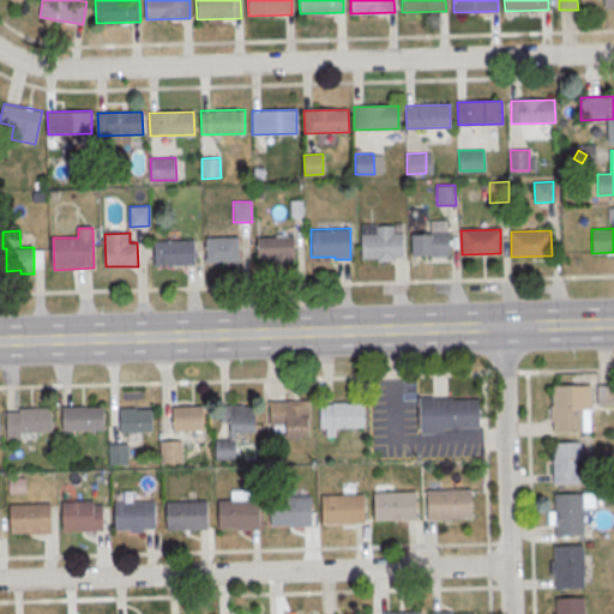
[(361,234),(399,233),(401,257),(362,257),(361,234)]
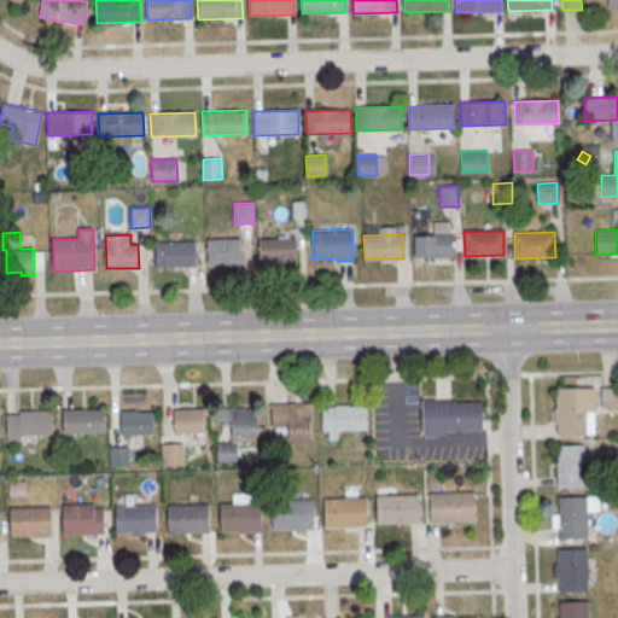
[(413,235),(452,234),(453,258),(413,258),(413,235)]
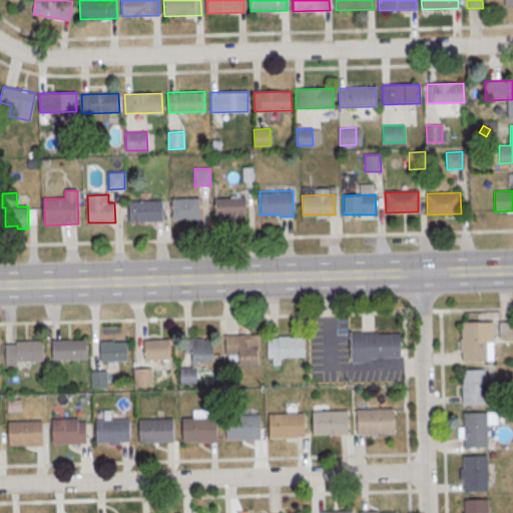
[(172,198),(199,197),(200,217),(172,218),(172,198)]
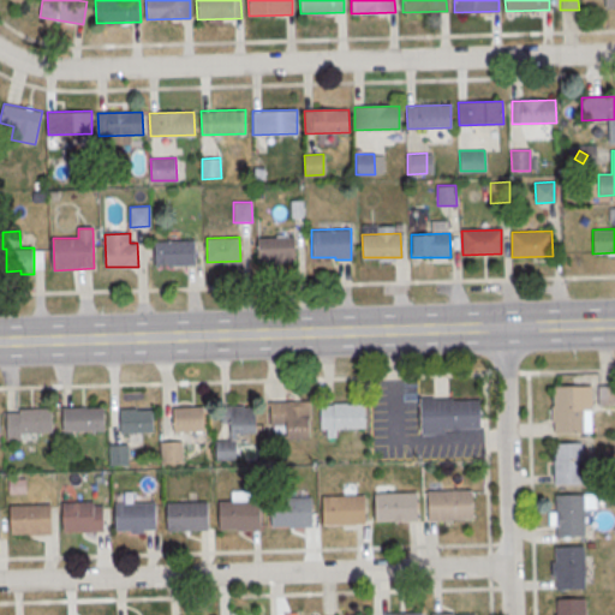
[(257,238),(294,237),(296,260),(258,261),(257,238)]
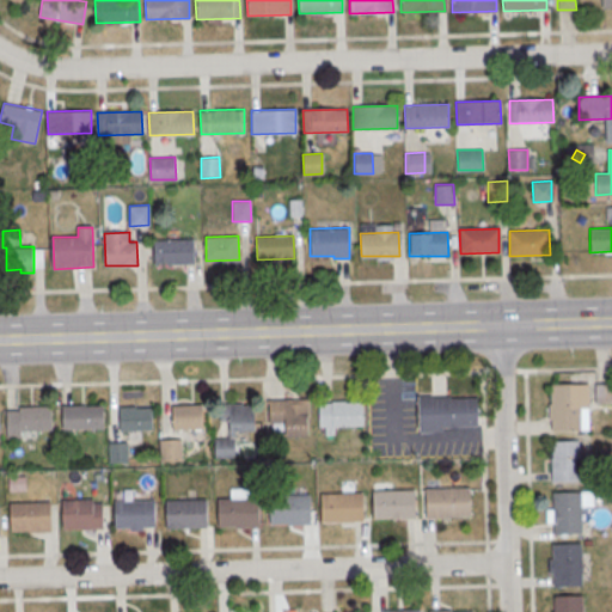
[(154,240),(193,239),(194,263),(155,263),(154,240)]
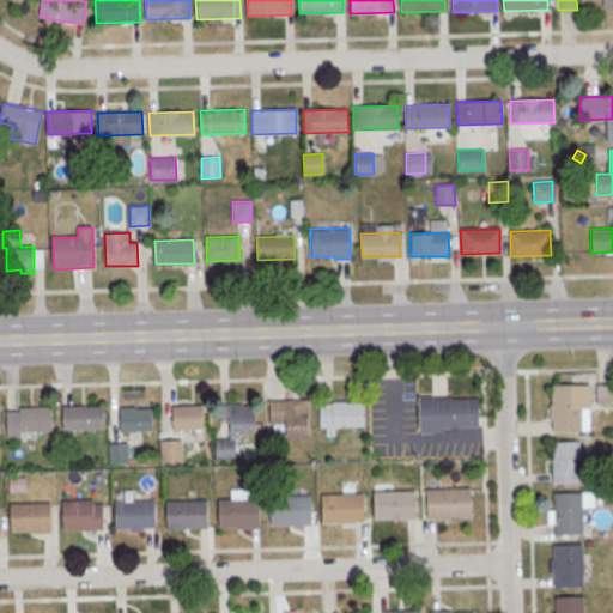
[(590,384),(551,384),(551,431),(590,431),(590,384)]
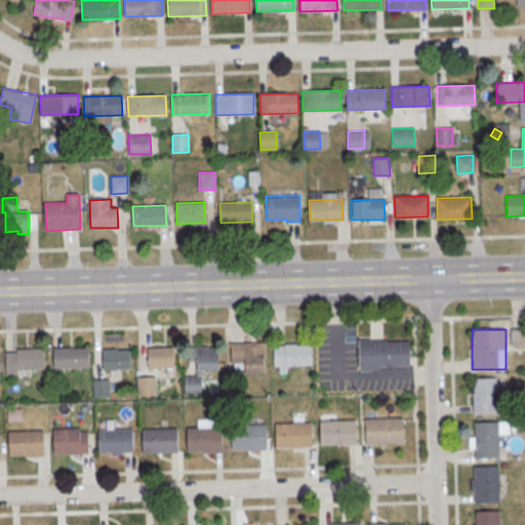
[(511,346),(524,345),(524,329),(511,329),(511,346)]
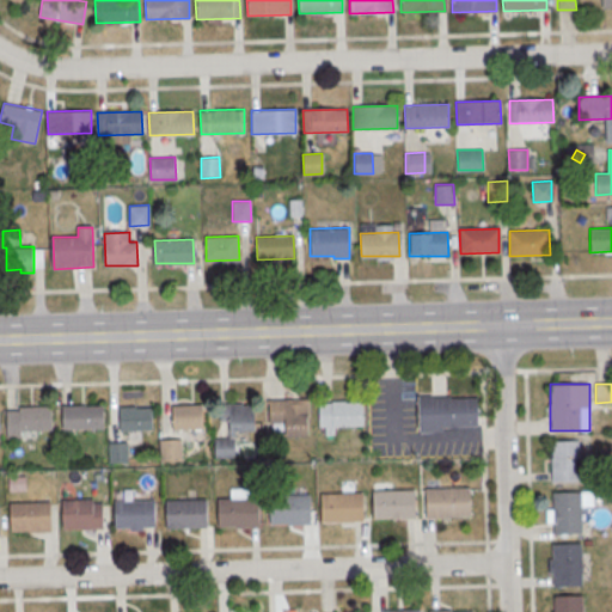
[(418,396),(420,432),(442,432),(442,426),(478,424),(477,397),(451,397),(451,395),(418,396)]
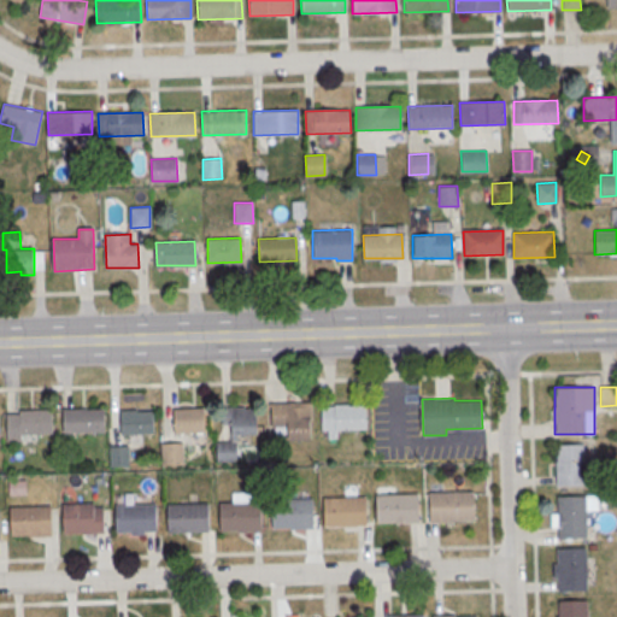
[(271,404),(271,427),(287,427),(288,441),(311,440),(310,419),(312,419),(311,403),(271,404)]
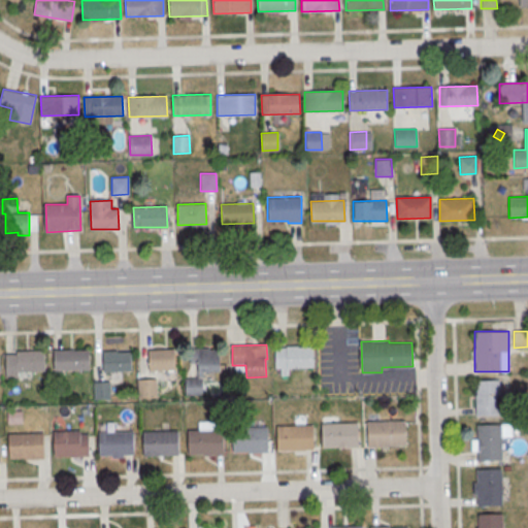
[(314,345),(276,345),(276,367),(314,367),(314,345)]
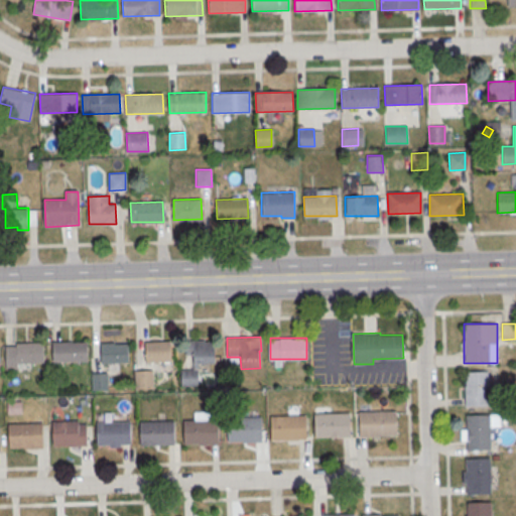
[(185,341),(185,350),(192,350),(194,362),(216,362),(215,340),(185,341)]
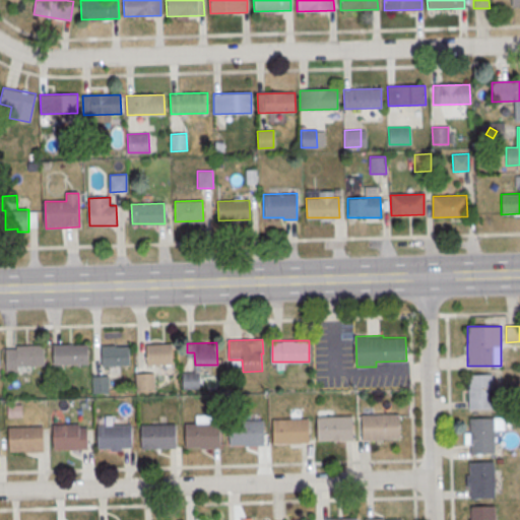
[(53,344),(87,343),(88,364),(54,365),(53,344)]
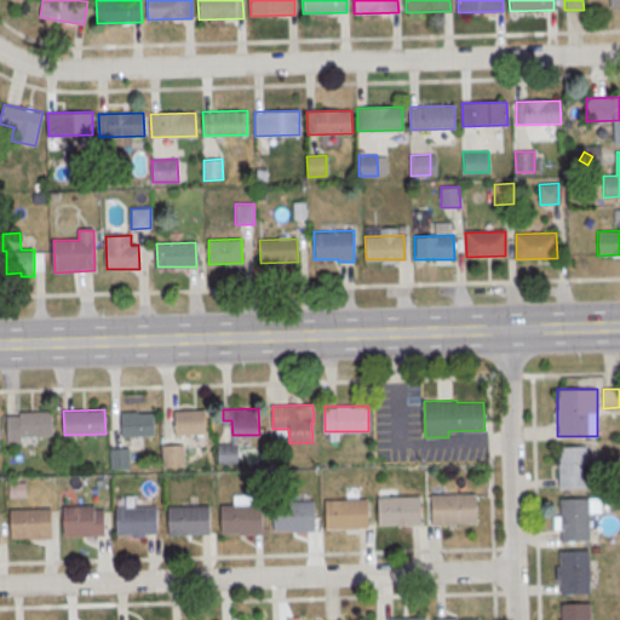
[(174,411),(176,437),(206,436),(205,409),(174,411)]
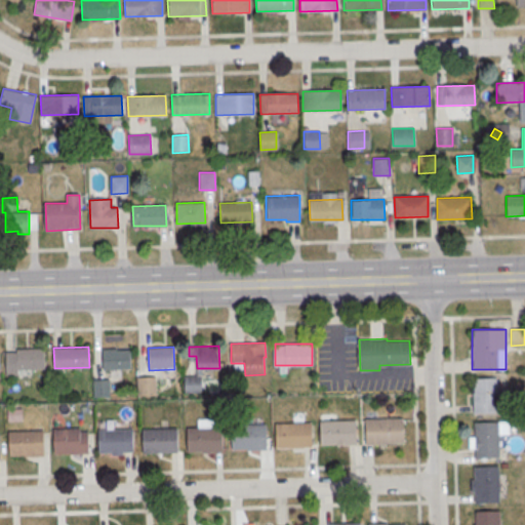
[(16,349),(44,348),(45,369),(18,369),(18,375),(6,375),(5,352),(16,352),(16,349)]
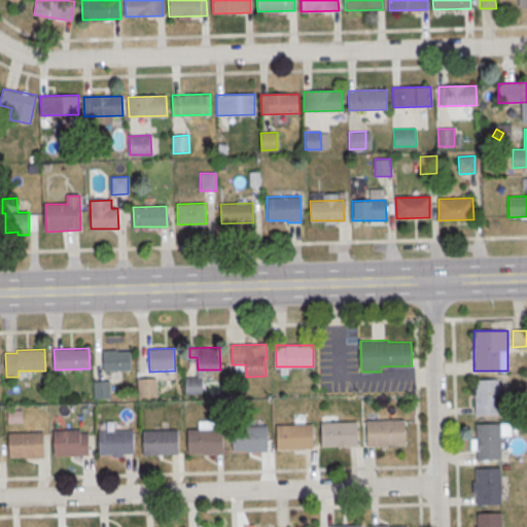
[(103,350),(103,372),(132,371),(131,351),(117,351),(117,350),(103,350)]
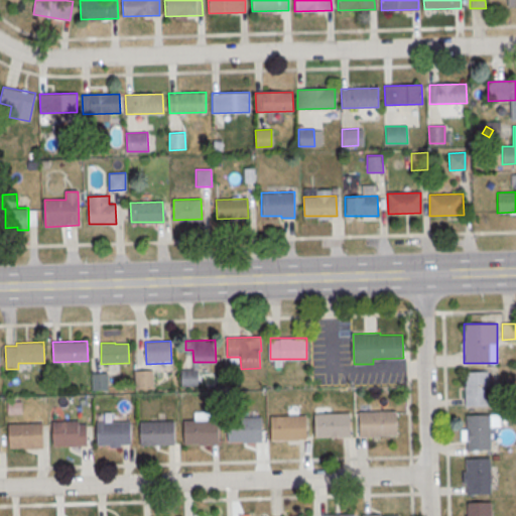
[(181,370),(198,369),(199,387),(182,387),(181,370)]
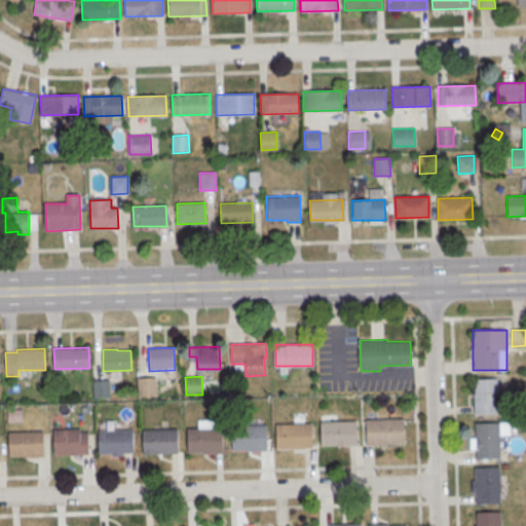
[(139,379),(155,378),(156,397),(140,397),(139,379)]
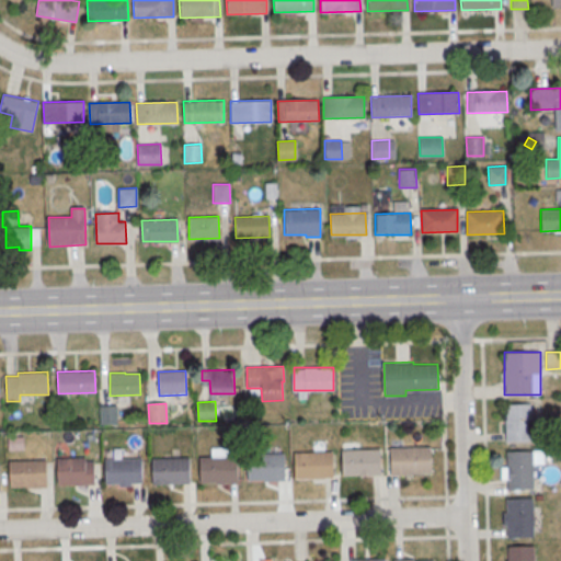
[(505,442),(534,442),(534,403),(505,403),(505,442)]
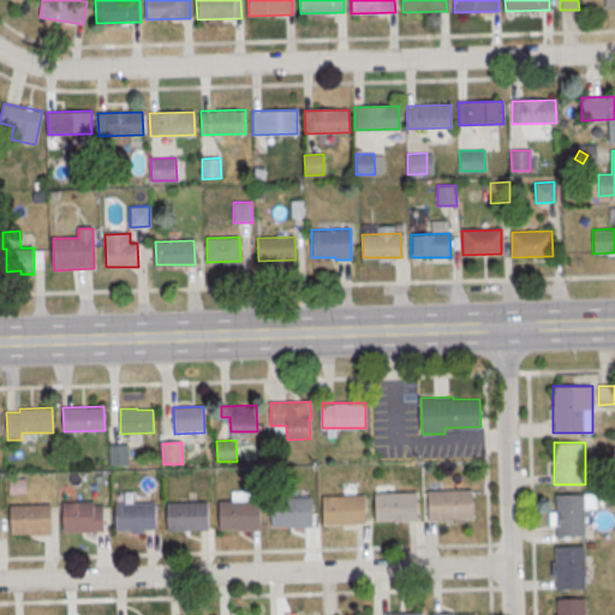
[(109,446),(129,445),(130,465),(111,466),(109,446)]
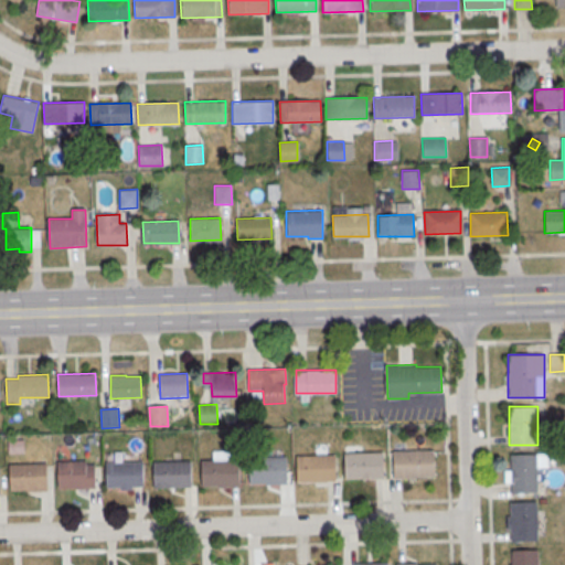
[(393,451),(432,450),(433,477),(394,478),(393,451)]
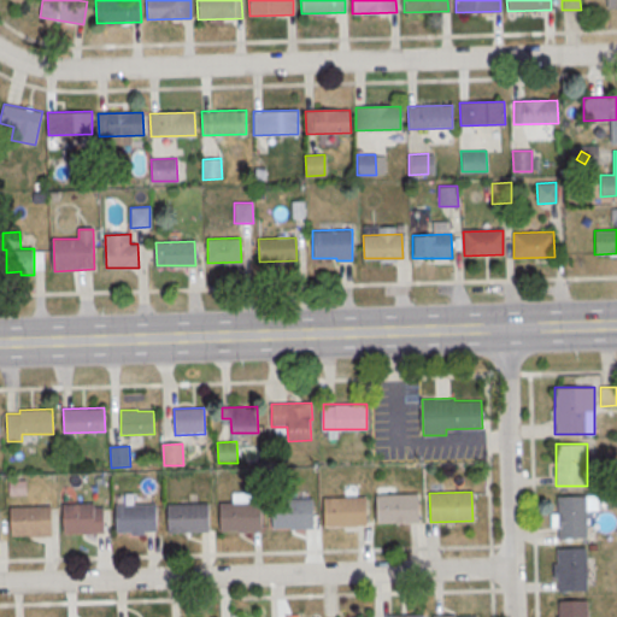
[(376,494),(418,493),(419,522),(377,523),(376,494)]
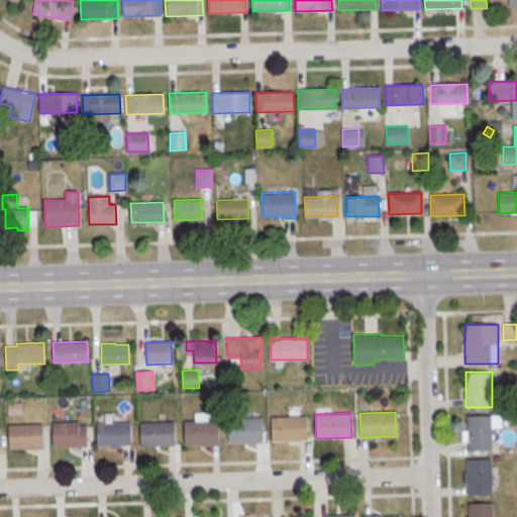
[(501,428),(502,415),(464,415),(463,451),(492,451),(492,427),(501,428)]
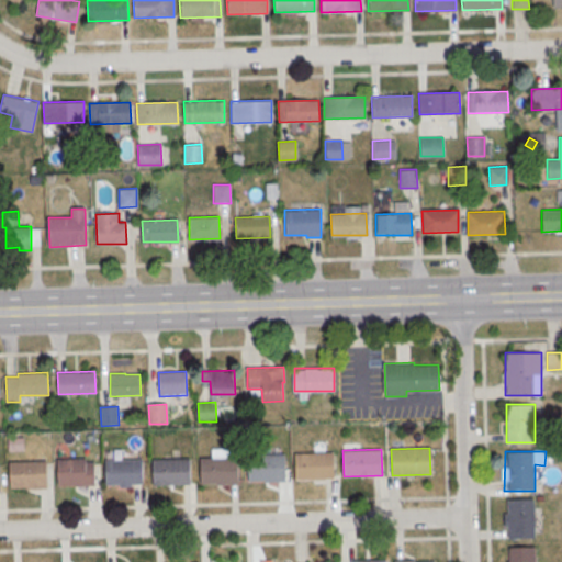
[(295,453),(333,452),(334,478),(295,479),(295,453)]
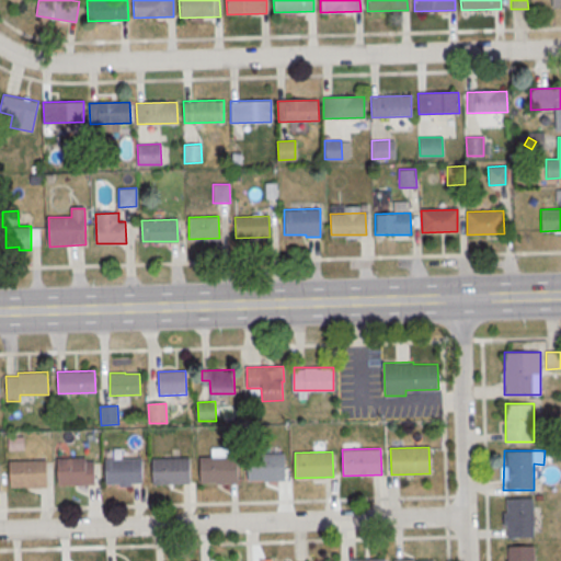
[(245,455),(284,454),(285,479),(247,480),(245,455)]
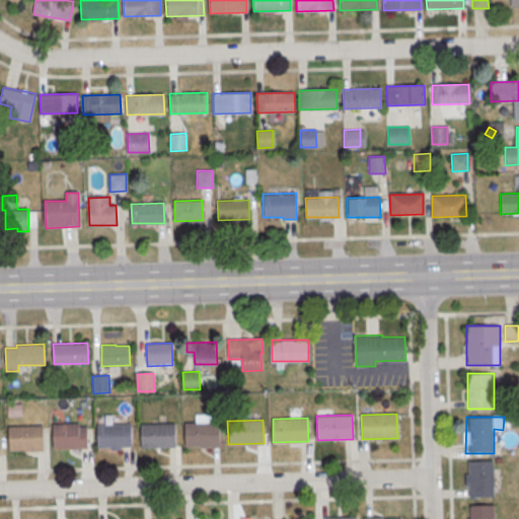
[(141,424),(176,423),(176,447),(141,448),(141,424)]
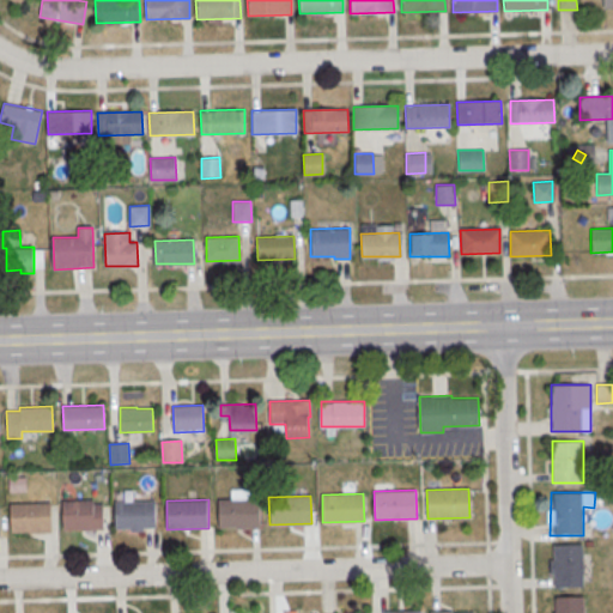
[(218,501),(260,499),(260,527),(218,528),(218,501)]
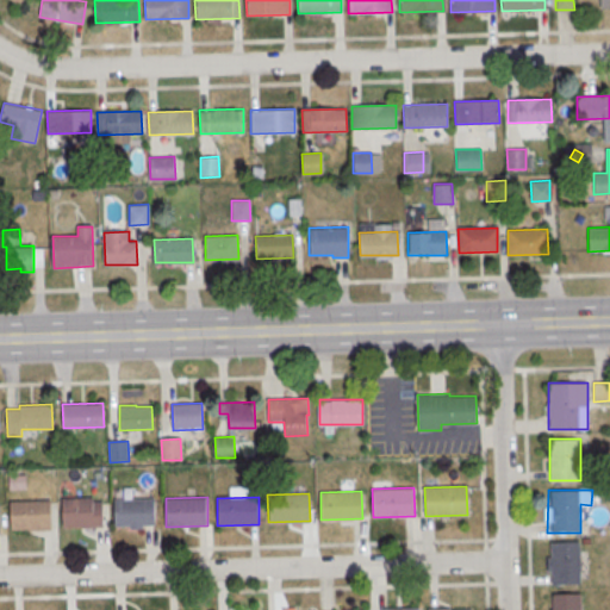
[(61,499),(103,498),(103,526),(62,527),(61,499)]
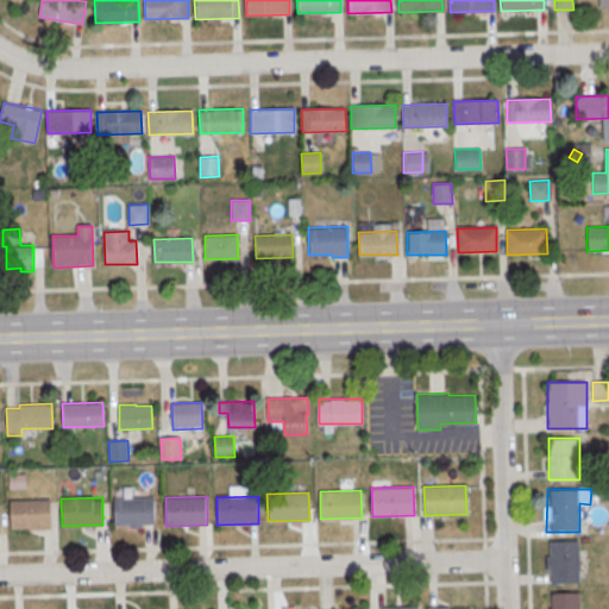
[(113,498),(155,497),(155,525),(114,526),(113,498)]
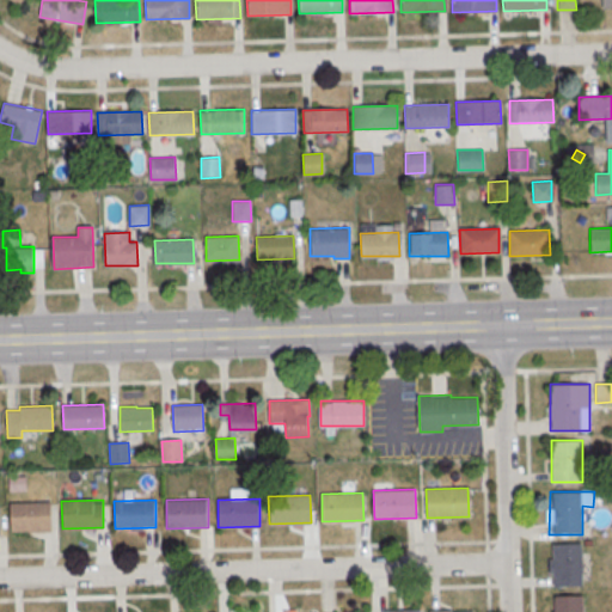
[(8,503),(50,502),(51,531),(10,532),(8,503)]
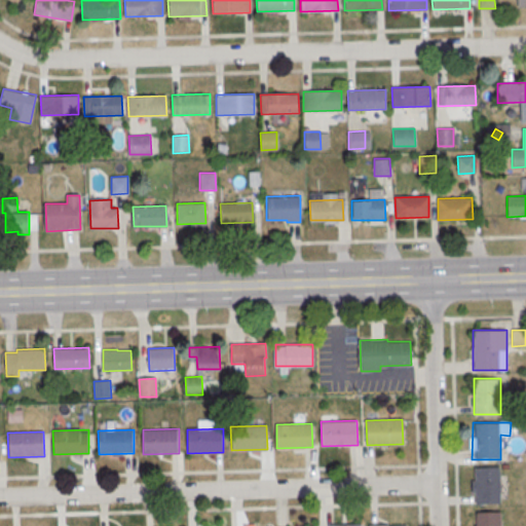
[(475,467),(499,466),(500,504),(476,505),(476,493),(472,493),(472,481),(475,481),(475,467)]
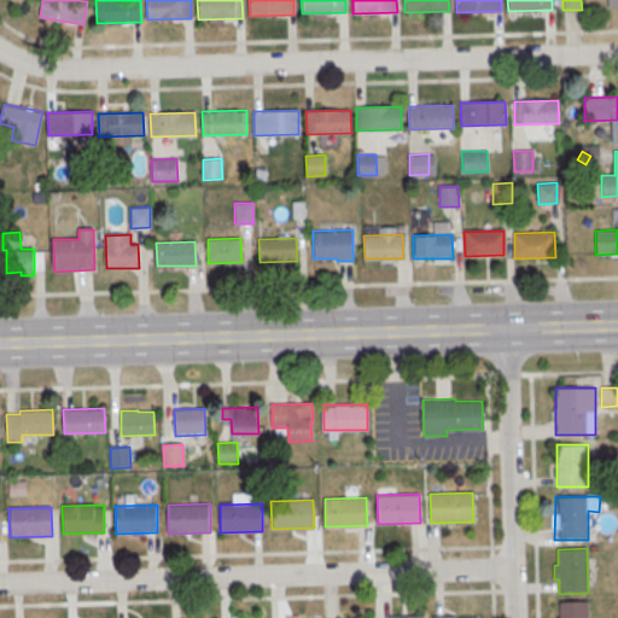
[(560,601),(589,601),(589,617),(557,617),(560,617),(560,601)]
